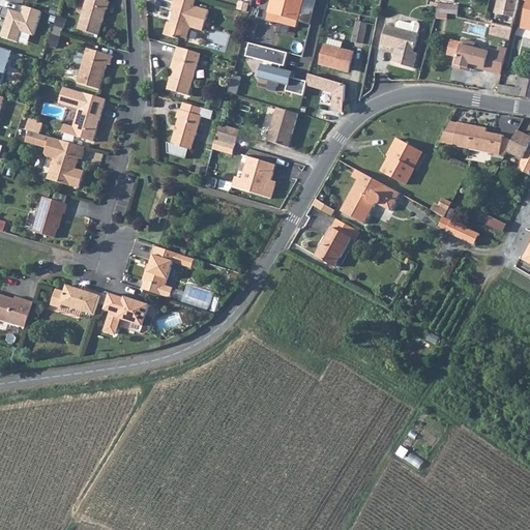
[(87,0),(79,29),(99,35),(107,9),(108,10),(110,2),(108,1),(107,0),(87,0)]
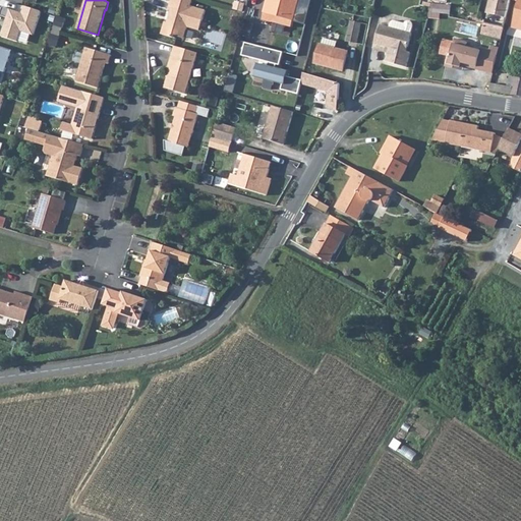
[(170,23),(166,21),(162,35),(174,38),(174,36),(184,39),(188,27),(200,31),(207,10),(191,6),(192,0),(172,0),(169,9),(172,10),(170,17),(172,17),(170,23)]
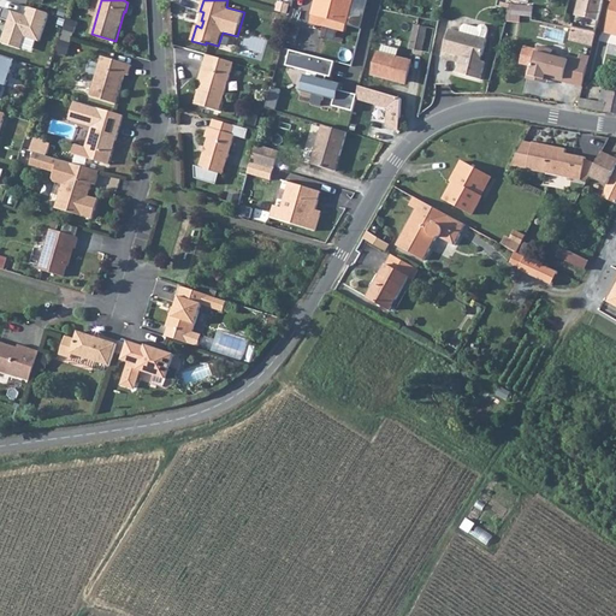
[(321,25),(345,33),(354,0),(317,0),(314,15),(323,17),(321,25)]
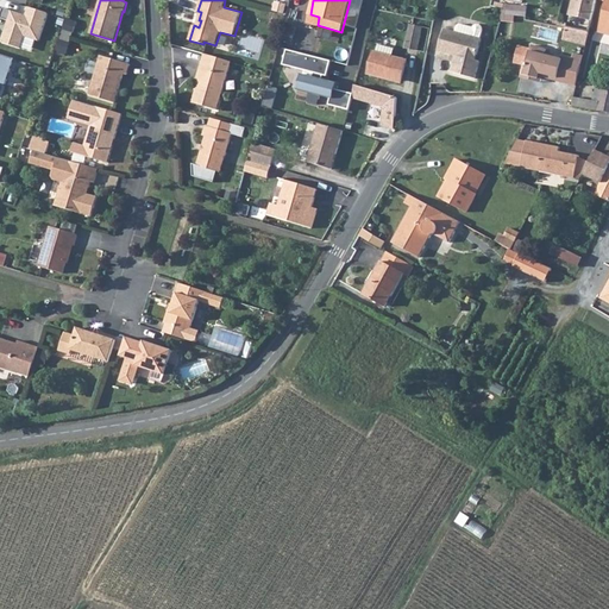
[(592,22),(597,0),(572,0),(570,16),(592,22)]
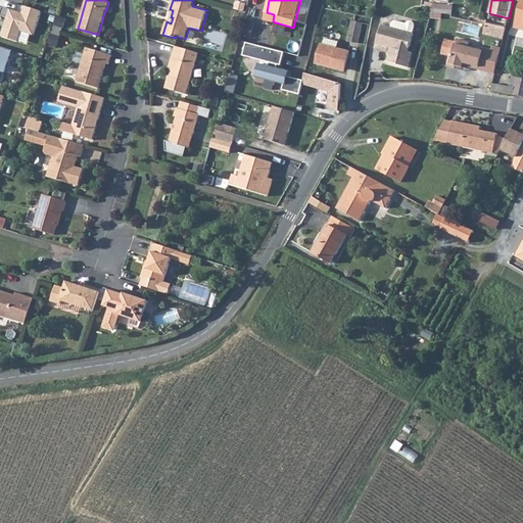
[(442,12),(453,13),(453,5),(433,4),(432,11),(442,12)]
